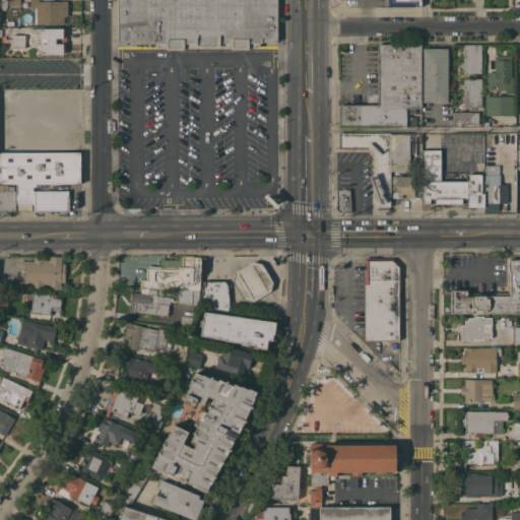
[(67,0),(67,23),(37,23),(36,7),(30,7),(30,0),(39,0),(39,1),(67,0)]
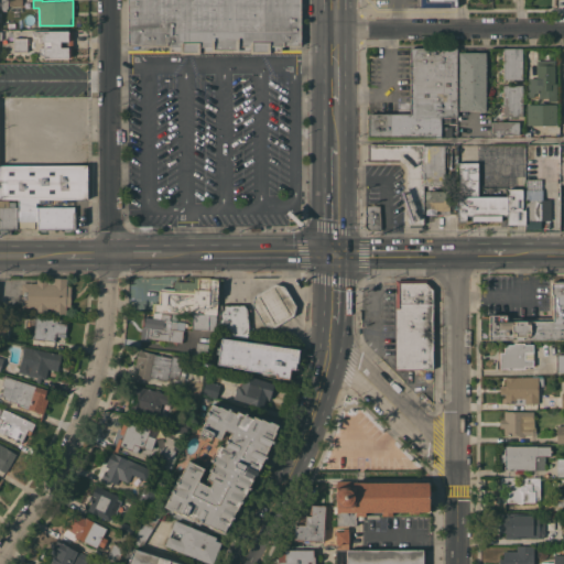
[(299,0),(299,45),(282,45),(280,46),(280,52),(169,52),(169,46),(166,46),(166,45),(128,45),(128,0),(299,0)]
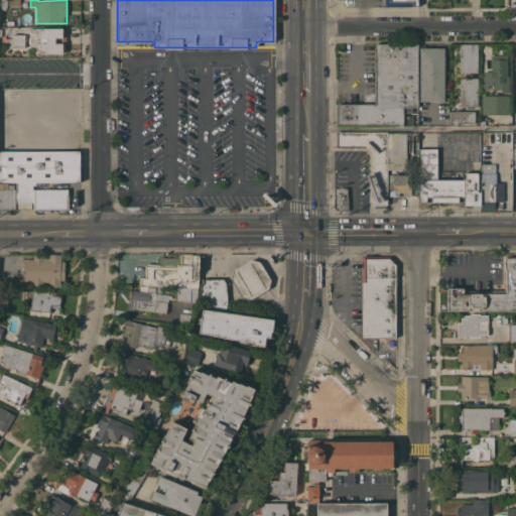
[(67,28),(67,52),(39,52),(39,49),(35,49),(35,42),(39,42),(39,37),(35,37),(35,32),(30,32),(29,30),(29,28),(67,28)]
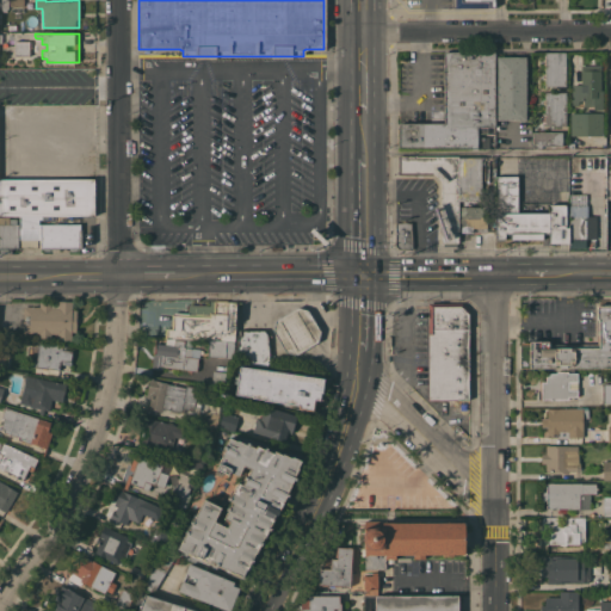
[(31,41),(31,55),(13,55),(13,47),(14,47),(14,41),(31,41)]
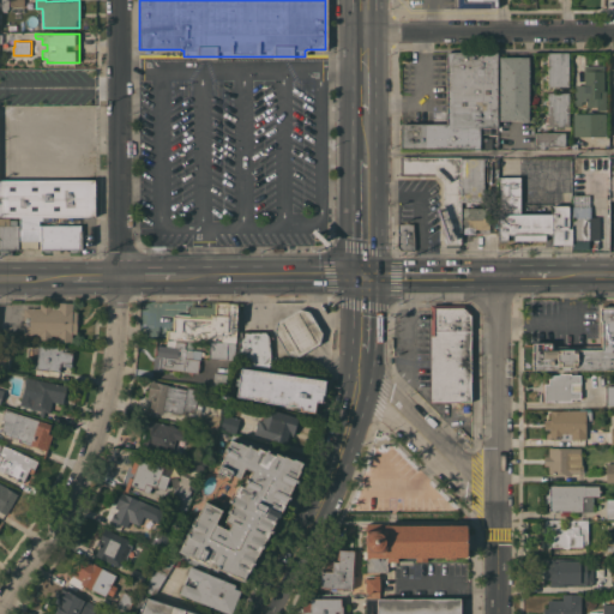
[(495,127),(489,127),(488,128),(488,134),(479,134),(477,136),(477,149),(398,148),(398,124),(444,124),(444,52),(495,52),(495,127)]
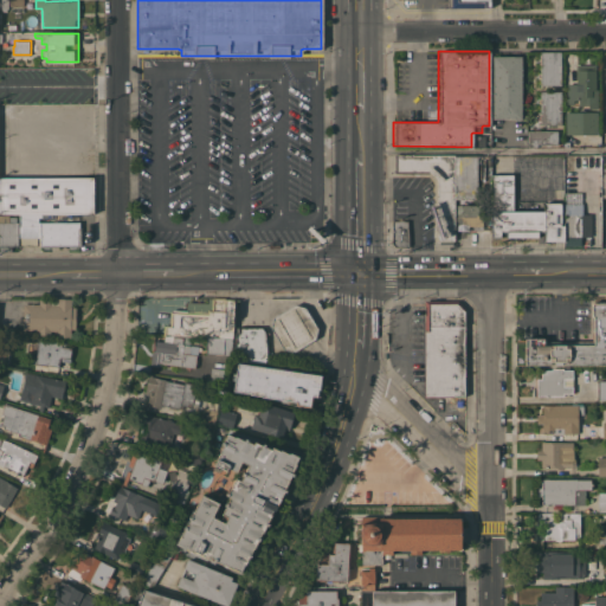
[(559,85),(537,85),(539,51),(559,51),(559,85)]
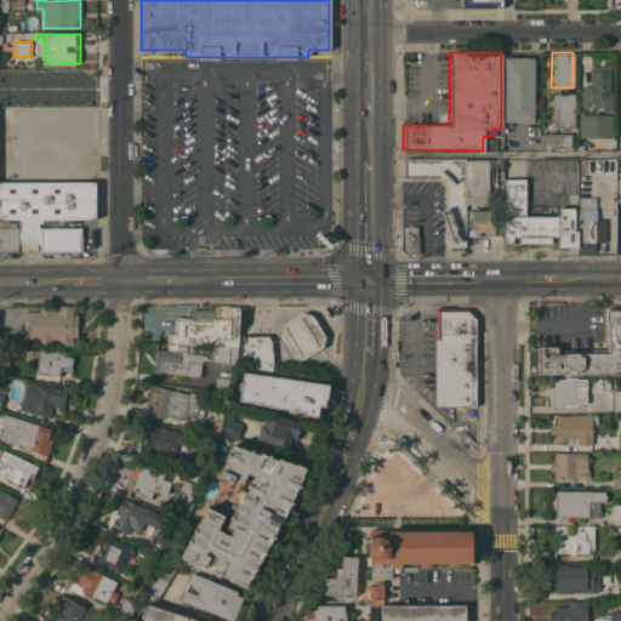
[(533,121),(502,121),(502,57),(533,57),(533,121)]
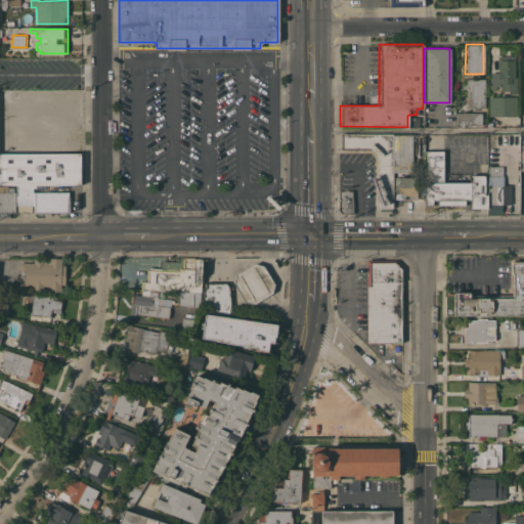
[(488,72),(496,73),(496,60),(513,60),(513,77),(515,77),(515,93),(507,93),(507,91),(498,91),(498,85),(497,85),(497,86),(494,86),(494,90),(488,90),(488,72)]
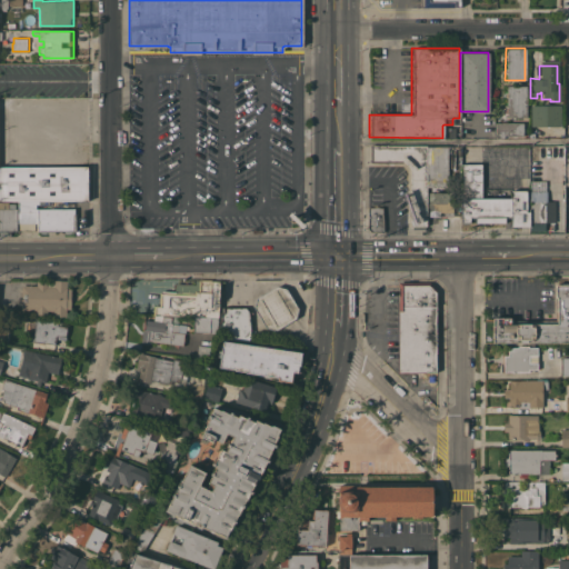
[(527,117),(507,117),(507,86),(527,86),(527,117)]
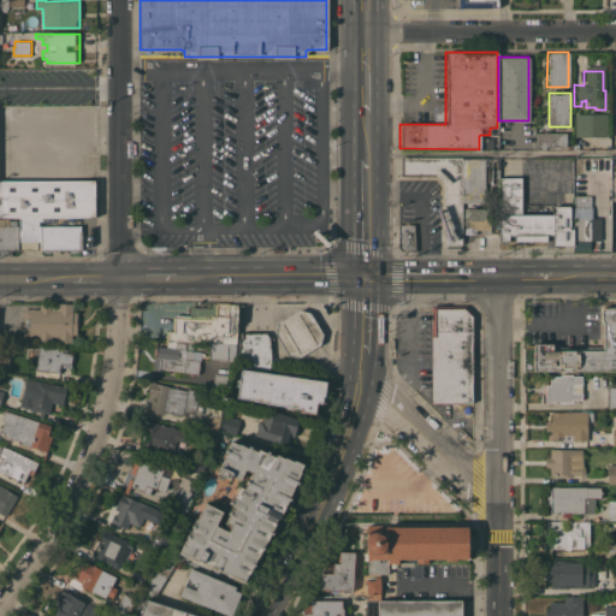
[(84,138),(23,140),(23,141),(21,141),(21,140),(13,140),(15,141),(11,141),(11,140),(7,140),(6,108),(25,108),(25,112),(84,112),(84,138)]
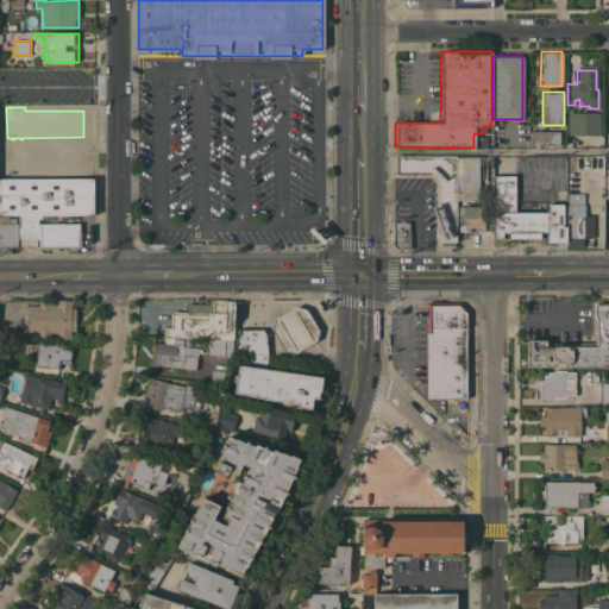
[(598,112),(598,130),(597,131),(597,135),(566,135),(566,112),(598,112)]
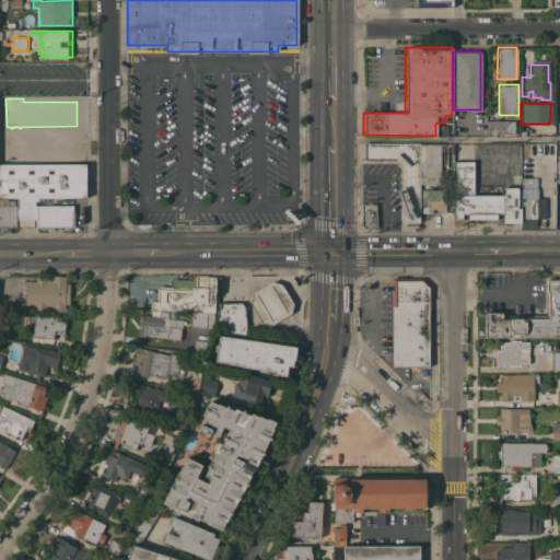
[(513,133),(494,133),(494,136),(486,136),(486,120),(513,120),(513,133)]
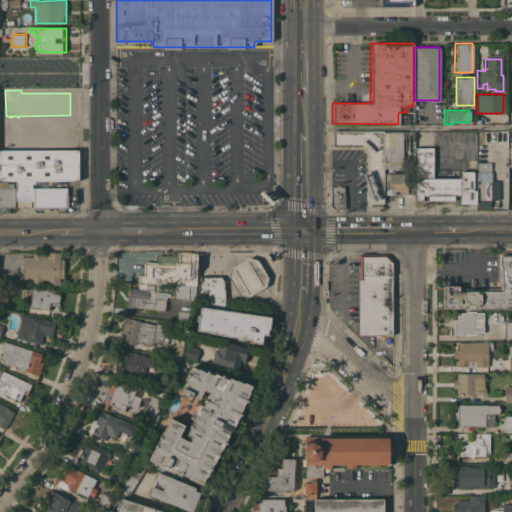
[(29,129),(29,124),(70,124),(70,146),(58,146),(58,148),(6,147),(6,129),(29,129)]
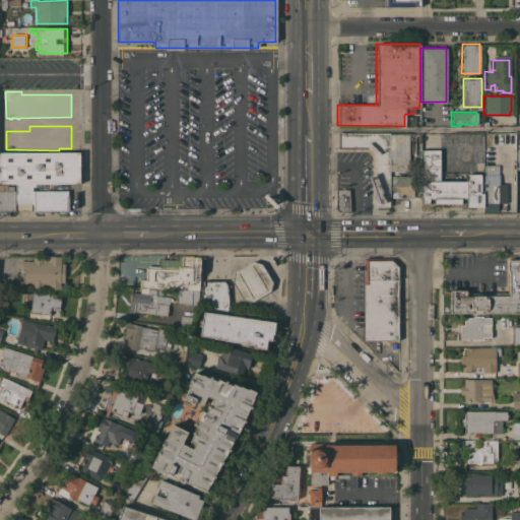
[(388,206),(374,206),(374,153),(368,147),(338,147),(338,132),(388,132),(388,206)]
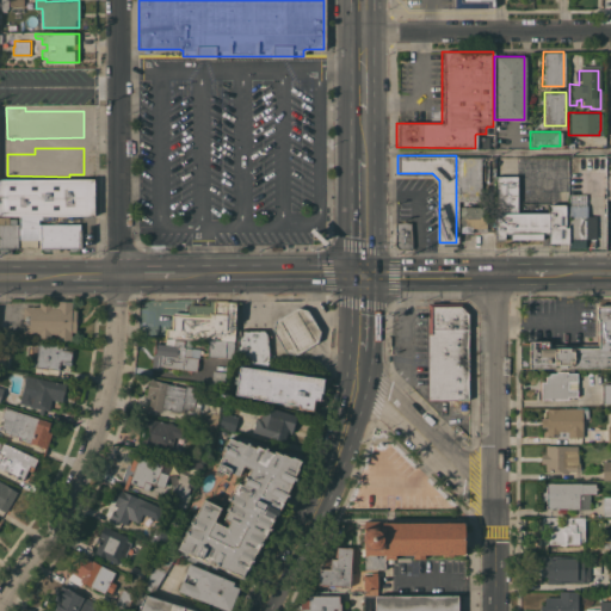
[(480,156),(481,201),(458,201),(457,156),(480,156)]
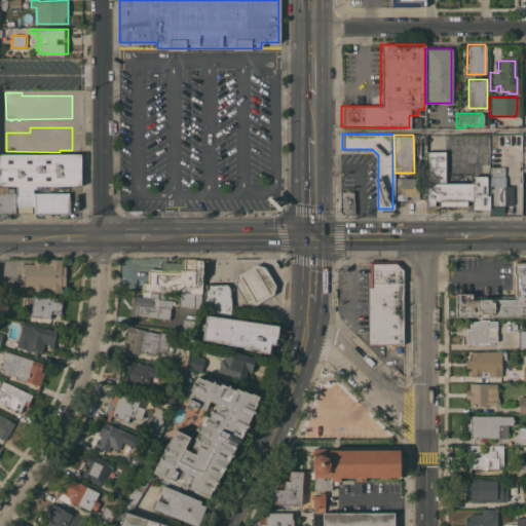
[(444,183),(470,183),(470,182),(471,182),(471,176),(487,176),(487,184),(485,184),(485,195),(487,195),(487,193),(488,193),(488,209),(471,209),(472,201),(470,201),(470,200),(464,200),(465,205),(438,205),(438,200),(433,200),(433,205),(424,205),(424,151),(444,151),(444,183)]
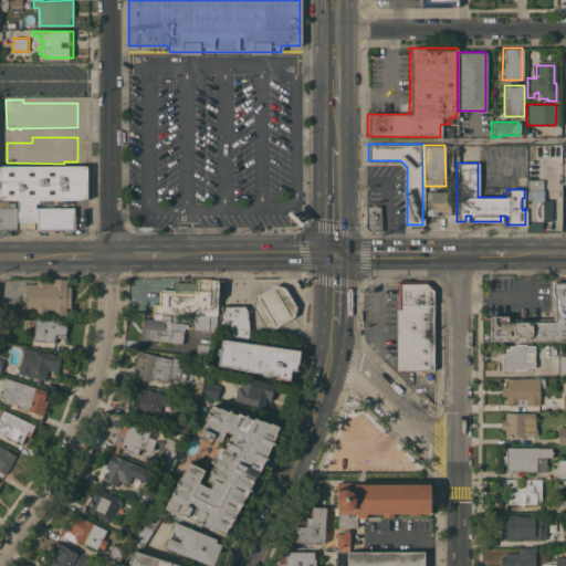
[(0,166),(87,166),(87,199),(39,200),(18,200),(18,199),(0,199),(0,166)]
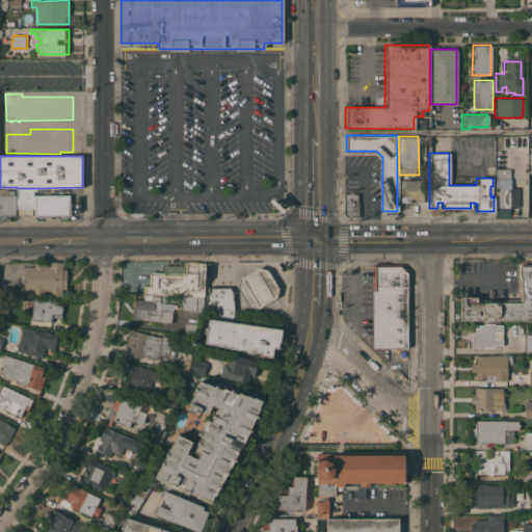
[(496,179),(496,176),(510,176),(510,179),(511,179),(511,188),(519,188),(520,207),(519,207),(519,212),(509,212),(509,215),(496,215),(496,208),(496,179)]
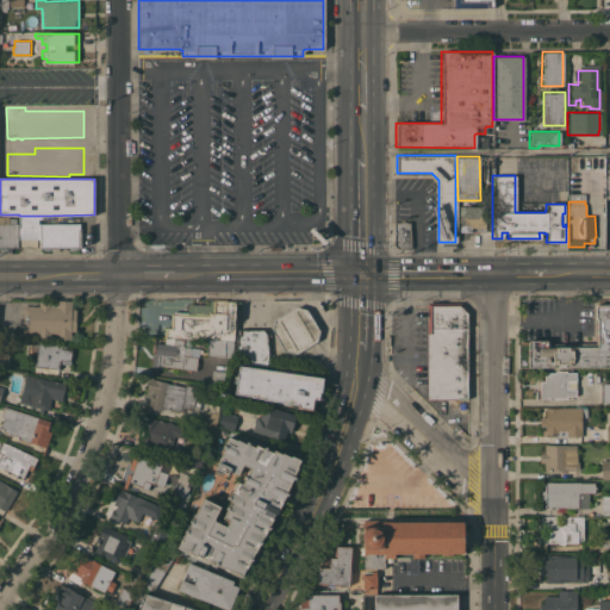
[(486,207),(485,231),(471,230),(471,232),(460,232),(460,222),(459,222),(459,215),(460,206),(486,207)]
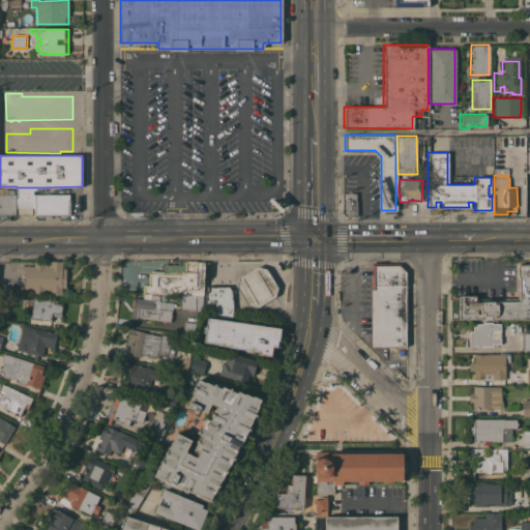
[(16,195),(16,215),(9,215),(9,219),(0,219),(0,187),(7,187),(7,195),(16,195)]
